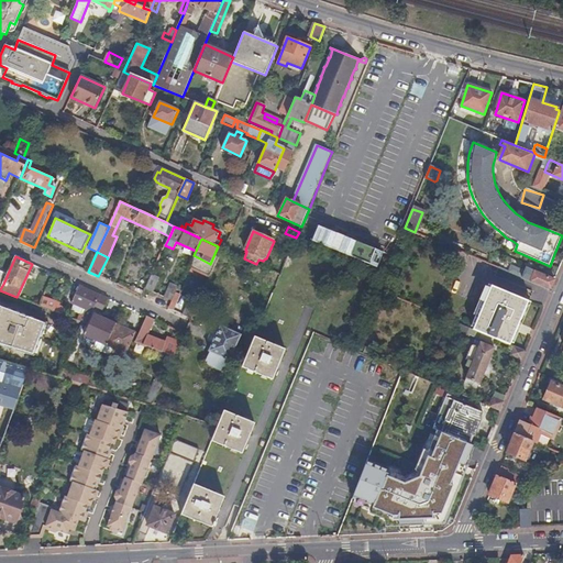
[(509,272),(552,289),(555,279),(527,267),(525,272),(511,266),(509,272)]
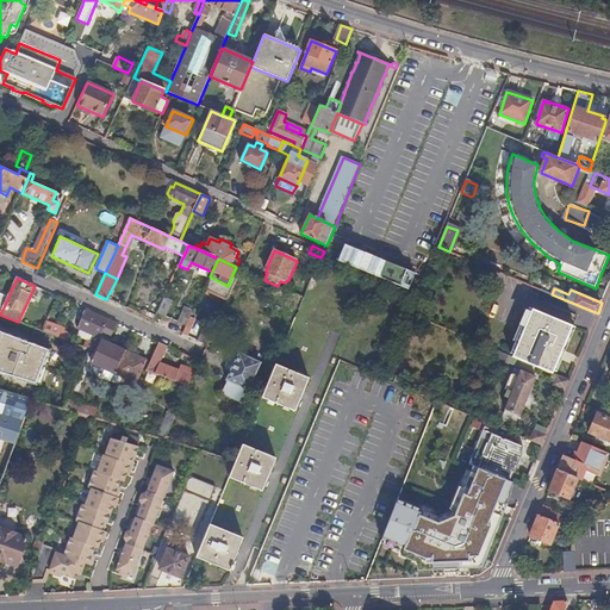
[(165,298),(157,312),(166,317),(172,302),(165,298)]
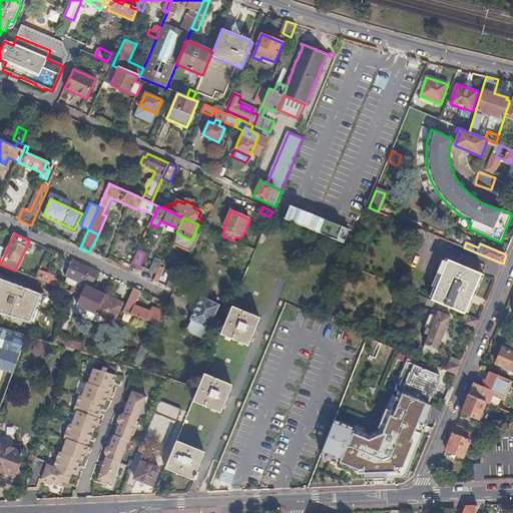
[(157,274),(159,270),(162,263),(155,259),(149,271),(157,274)]
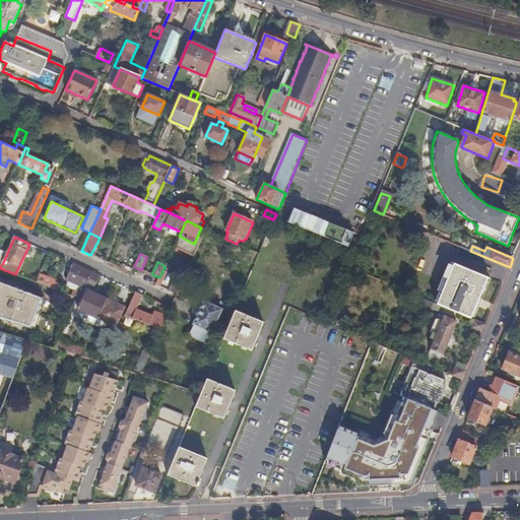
[(91,272),(73,264),(66,279),(77,285),(82,287),(80,293),(75,290),(72,289),(70,296),(76,298),(80,300),(86,285),(91,272)]
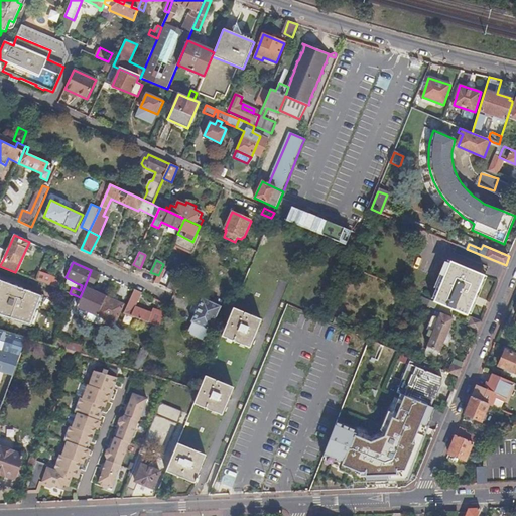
[(452,262),(434,301),(468,315),(485,276),(452,262)]
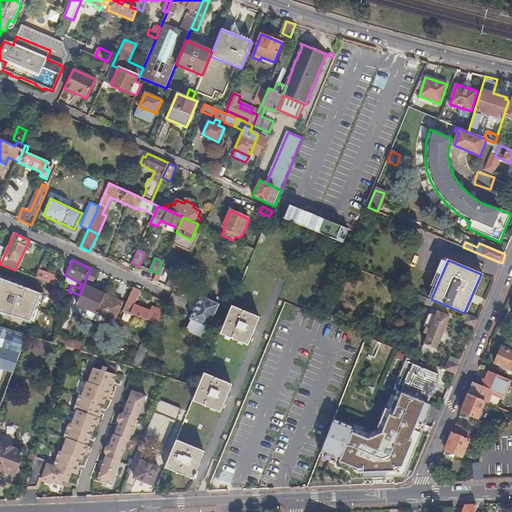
[(98,271),(90,268),(85,281),(92,284),(98,271)]
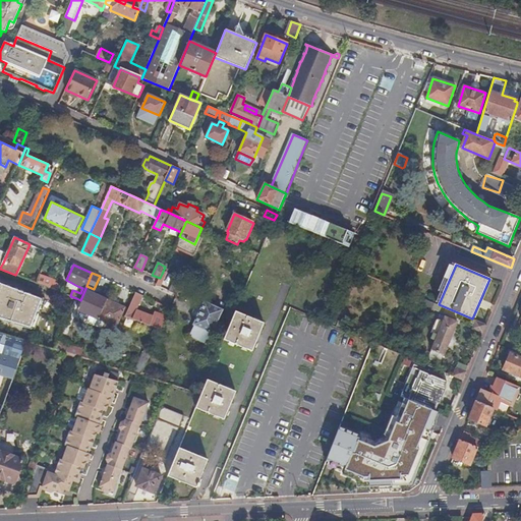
[(156,286),(163,288),(168,276),(162,274),(160,278),(156,286)]
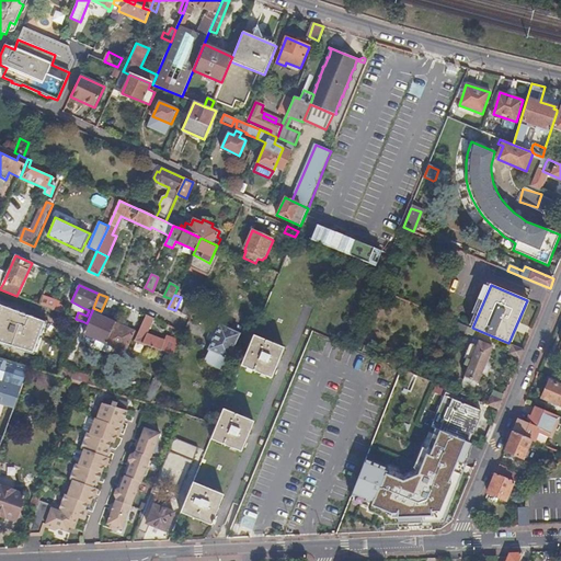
[(43,297),(38,305),(54,310),(57,302),(43,297)]
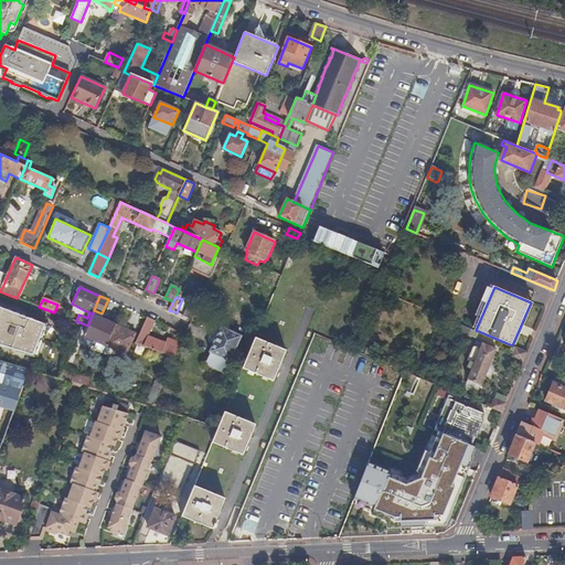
[(183,316),(191,320),(192,320),(199,306),(190,301),(183,316)]
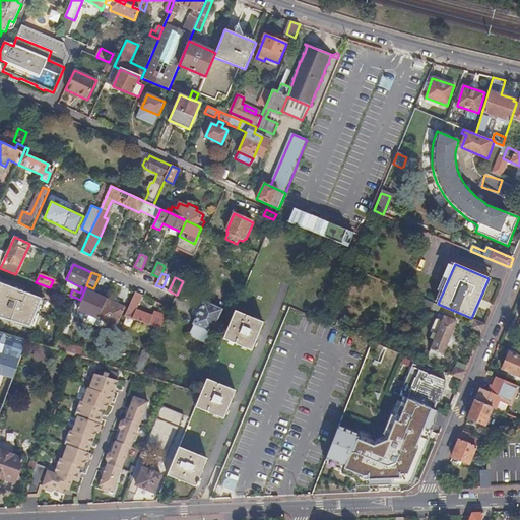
[(0,320),(30,332),(43,300),(0,282),(0,320)]
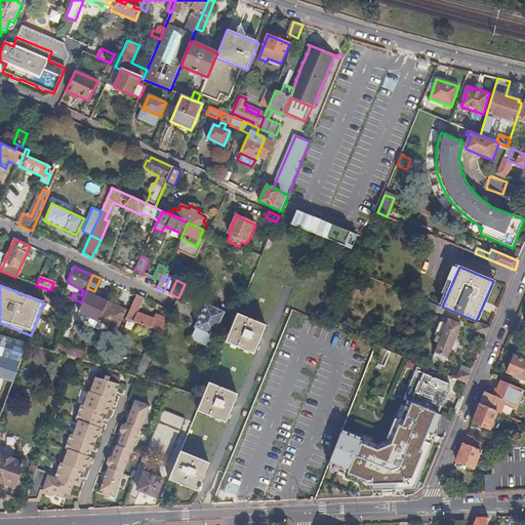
[(53,291),(59,294),(62,288),(55,285),(53,291)]
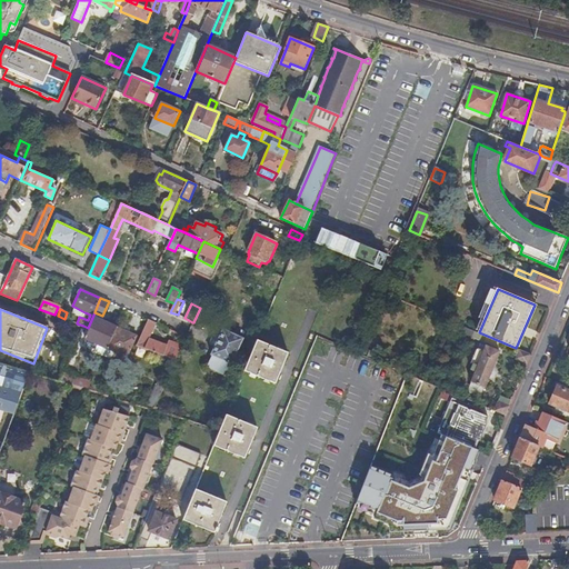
[(108,348),(117,327),(97,318),(83,346),(105,355),(108,348)]
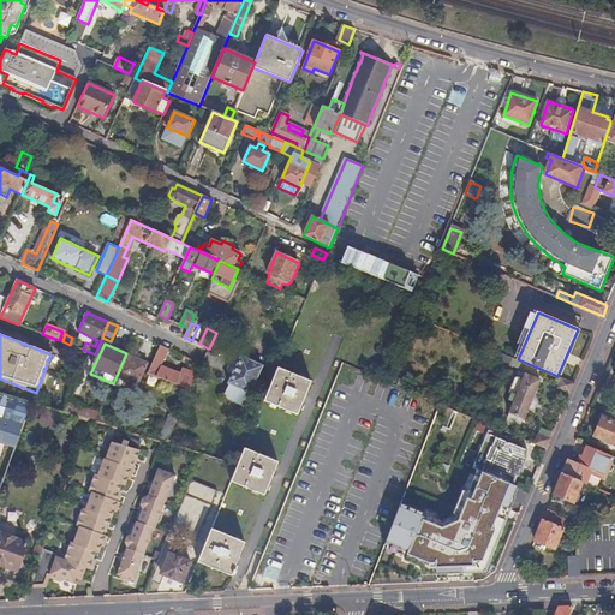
[(169,350),(161,346),(149,375),(190,389),(197,375),(187,371),(181,374),(162,365),(169,350)]
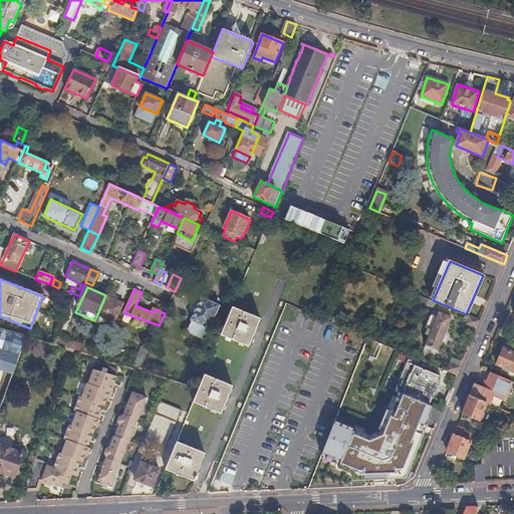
[(123,304),(105,295),(97,314),(103,317),(101,323),(112,328),(123,304)]
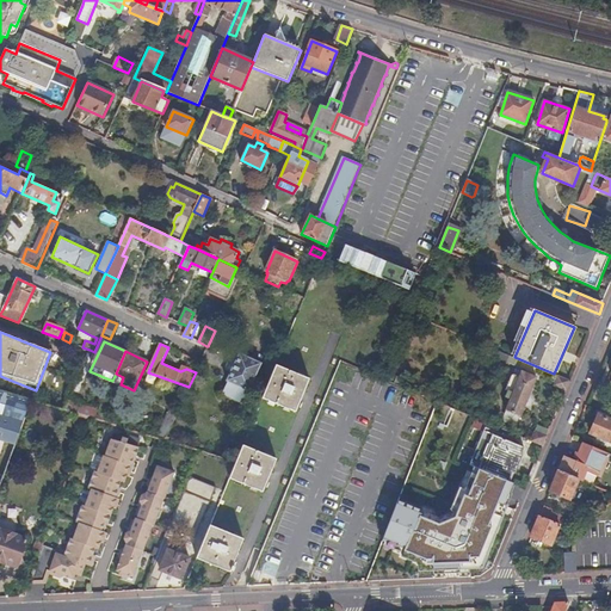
[(222,394),(244,403),(261,363),(240,353),(227,381),(228,381),(222,394)]
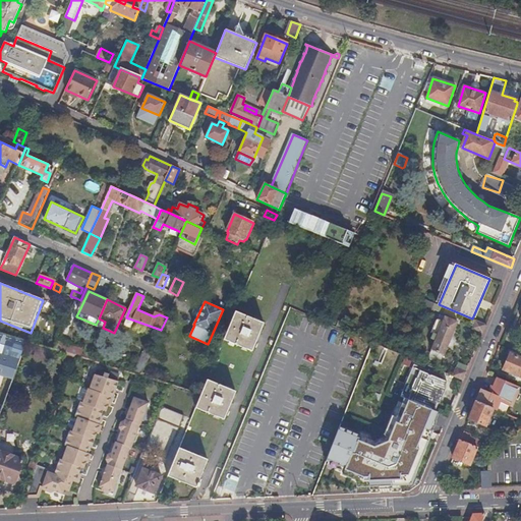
[(227,334),(224,341),(252,352),(264,324),(236,312),(227,334)]
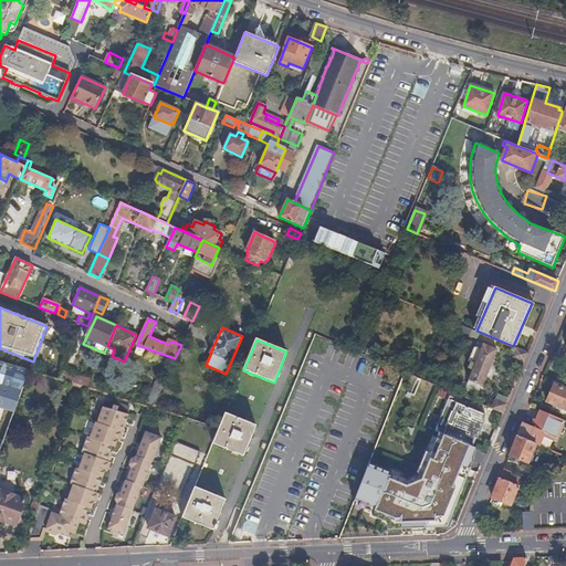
[(479,395),(498,350),(484,344),(481,349),(475,347),(470,362),(472,363),(470,368),(473,369),(464,389),(479,395)]
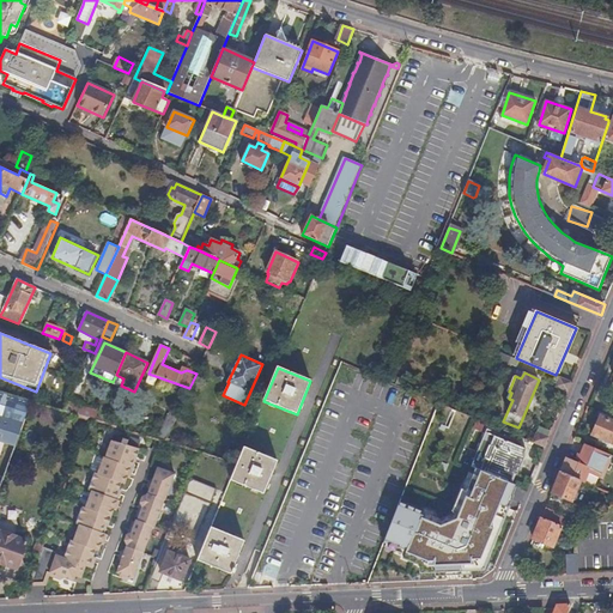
[(557,387),(569,392),(572,382),(560,377),(557,387)]
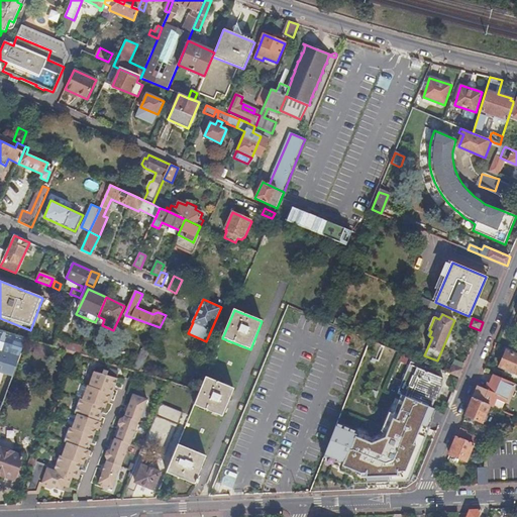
[(216,338),(221,340),(222,338),(225,331),(220,329),(216,338)]
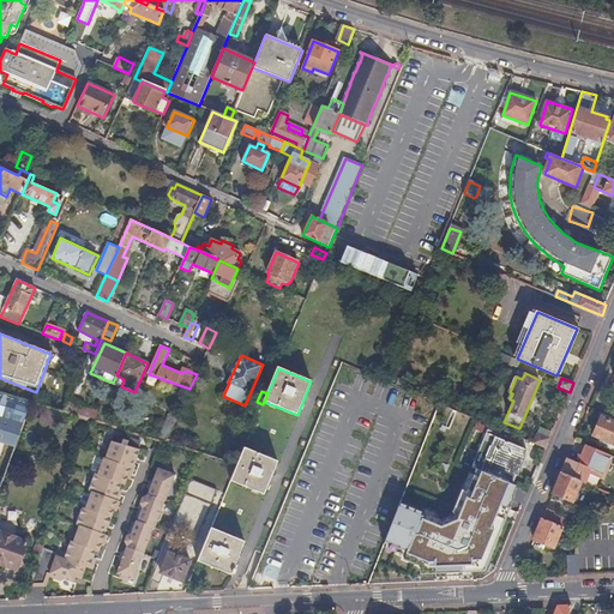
[(0,441),(16,447),(29,409),(31,402),(0,392),(0,441)]
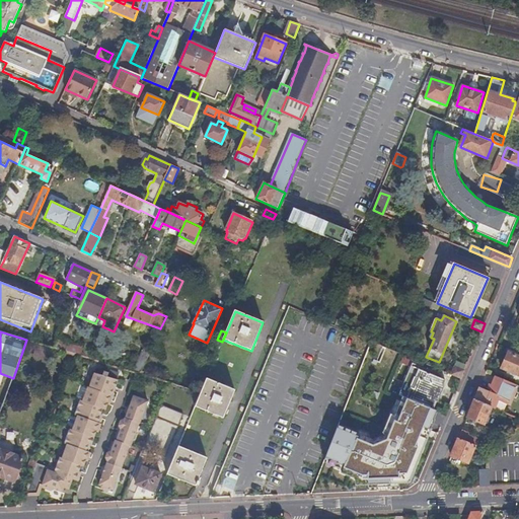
[(26,340),(24,346),(74,361),(76,355),(54,348),(26,340)]
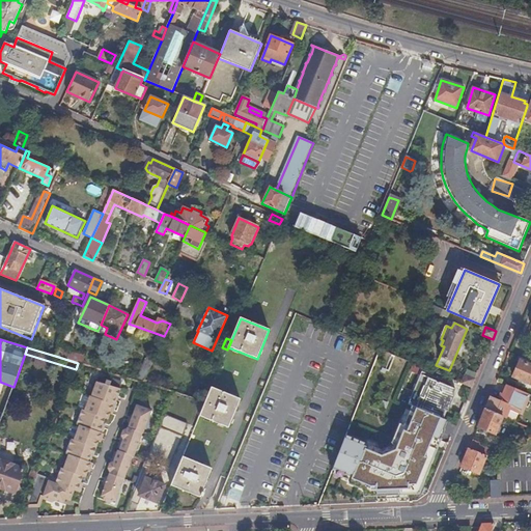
[(78,363),(82,364),(85,357),(58,347),(55,356),(78,363)]
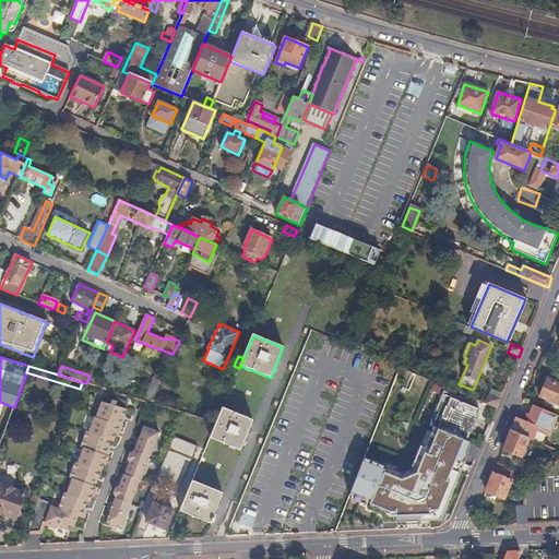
[(558,380),(549,376),(542,396),(558,403),(558,380)]
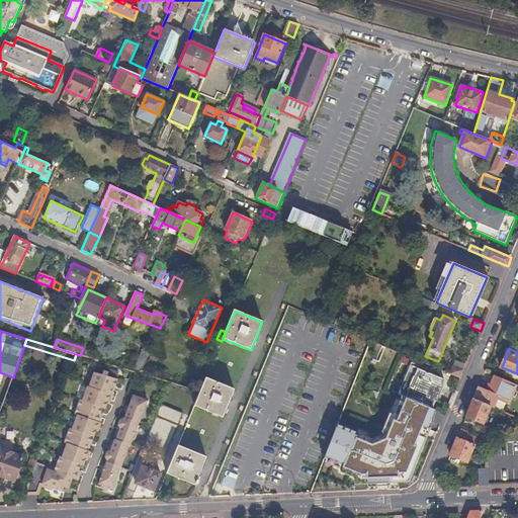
[(456,360),(451,373),(461,377),(466,365),(456,360)]
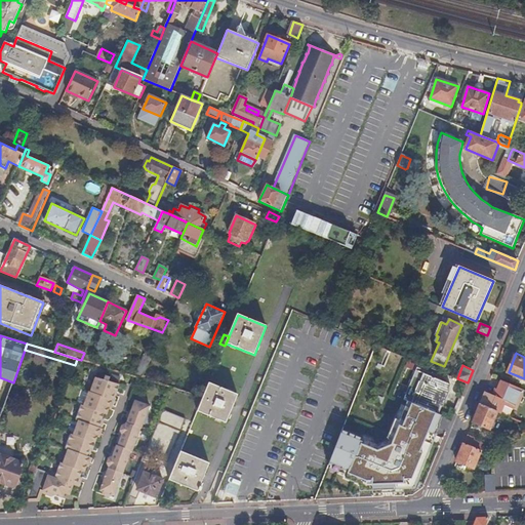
[(451,384),(416,369),(404,399),(438,413),(441,405),(444,406),(450,391),(448,390),(451,384)]
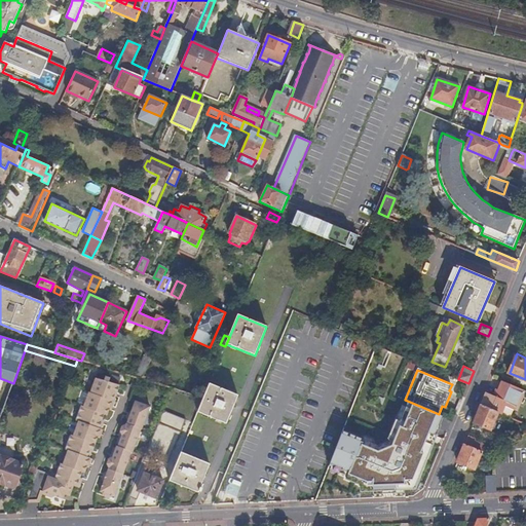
[(90,392),(112,401),(115,392),(117,393),(119,385),(109,382),(110,378),(106,377),(104,381),(96,378),(90,392)]
